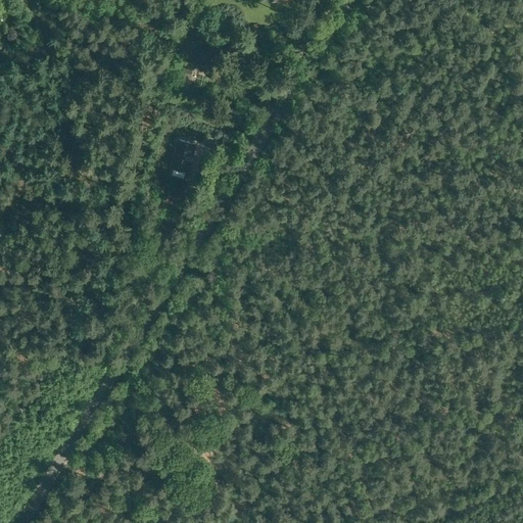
[(224,3),(225,11),(233,9),(232,2),(224,3)]
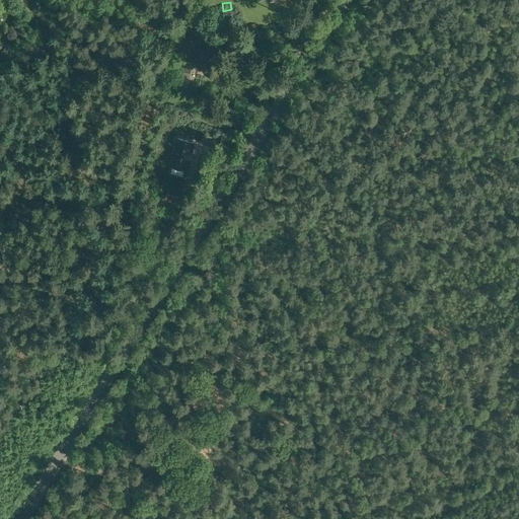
[(190,75),(191,69),(178,66),(177,72),(190,75)]
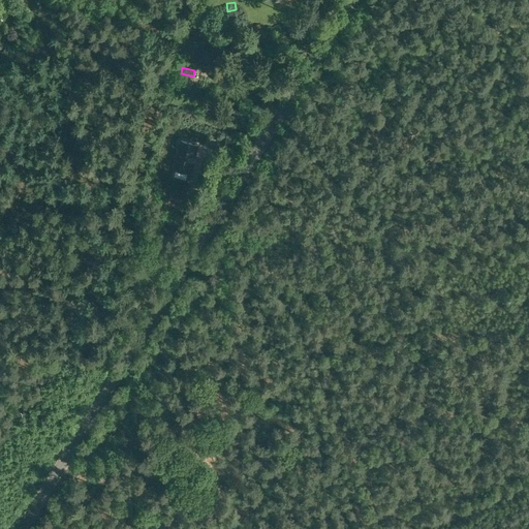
[(186,81),(187,95),(201,94),(200,80),(186,81)]
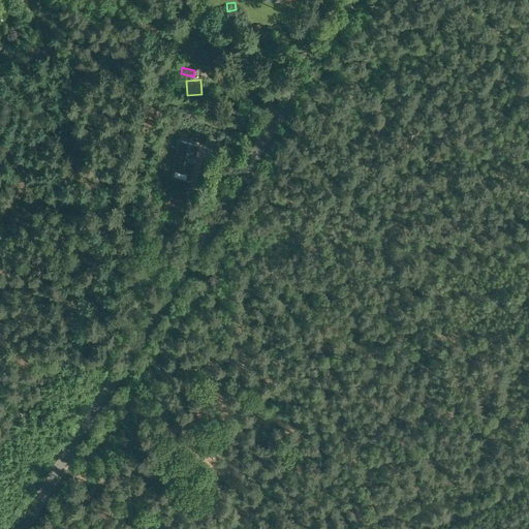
[(213,138),(211,149),(217,150),(219,141),(213,138)]
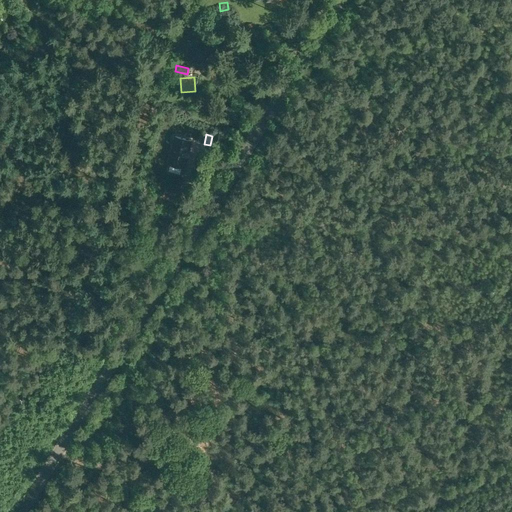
[(191,140),(175,136),(168,163),(185,167),(191,140)]
